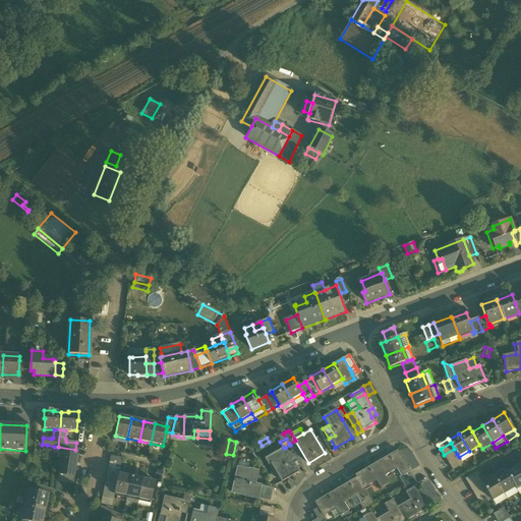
[(53,456),(54,447),(47,445),(47,449),(43,449),(43,455),(53,456)]
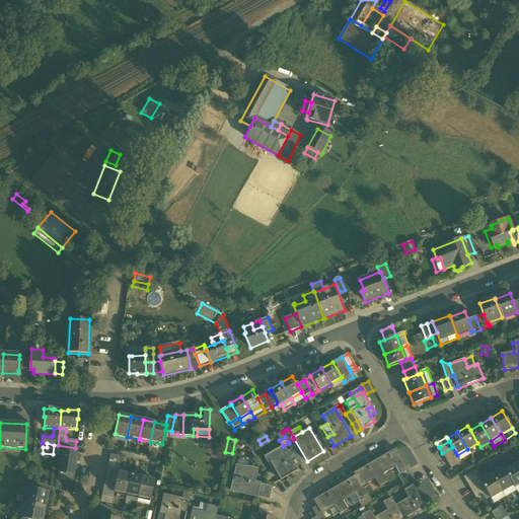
[(63,452),(75,454),(76,448),(75,448),(58,445),(57,451),(63,452)]
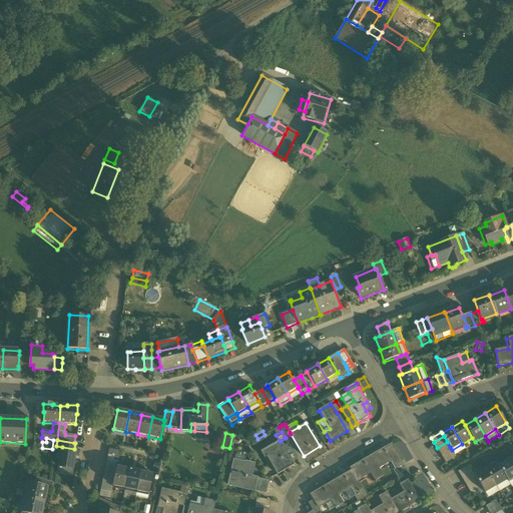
[(264,451),(278,475),(295,465),(281,441),(280,441),(264,451)]
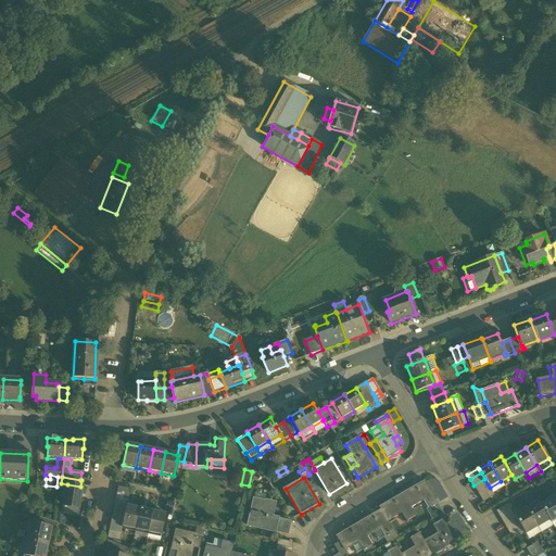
[(474,485),(477,491),(488,484),(484,479),(474,485)]
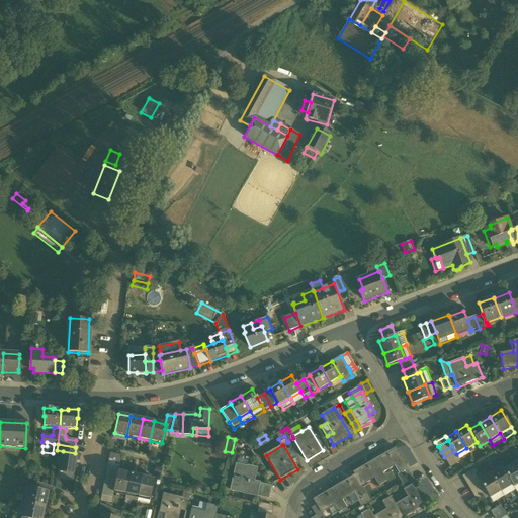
[(374,460),(375,461),(382,473),(395,466),(399,473),(400,475),(408,469),(396,448),(374,460)]
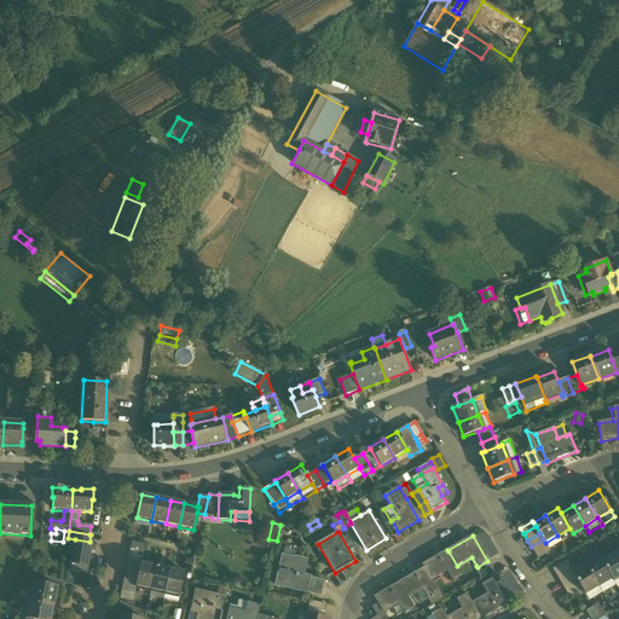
[(547,545),(549,549),(561,542),(557,536),(545,543),(547,545)]
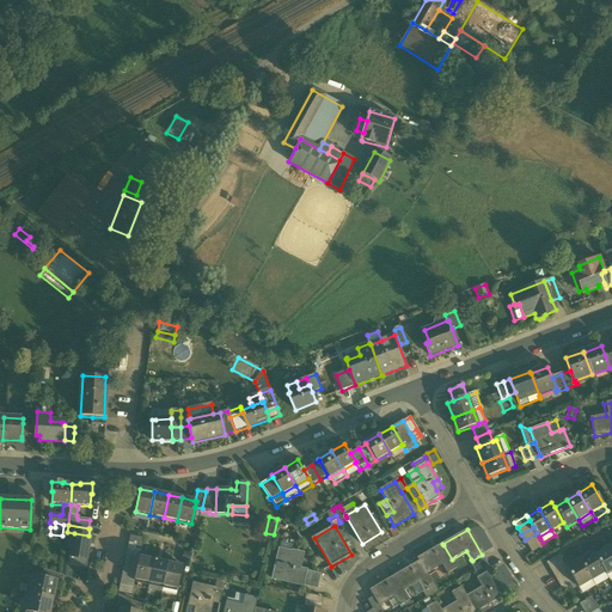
[(71,558),(87,561),(90,544),(91,544),(92,536),(89,536),(74,533),(74,539),(77,543),(75,549),(72,551),(71,558)]
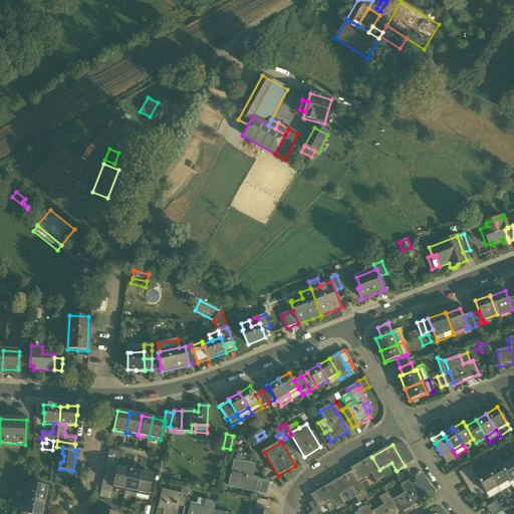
[(441,454),(444,459),(454,453),(453,451),(451,448),(441,454)]
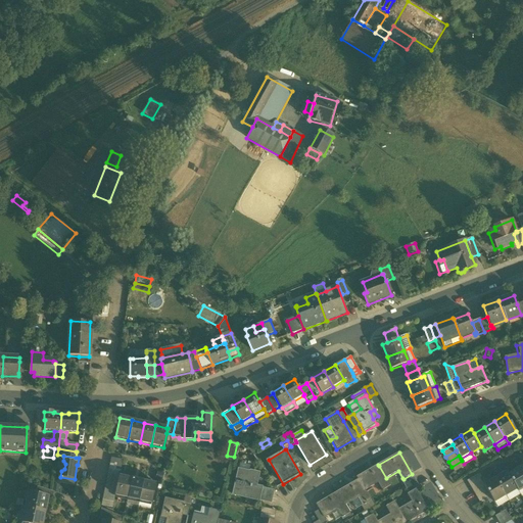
[(464,464),(462,461),(452,467),(455,472),(465,466),(464,464)]
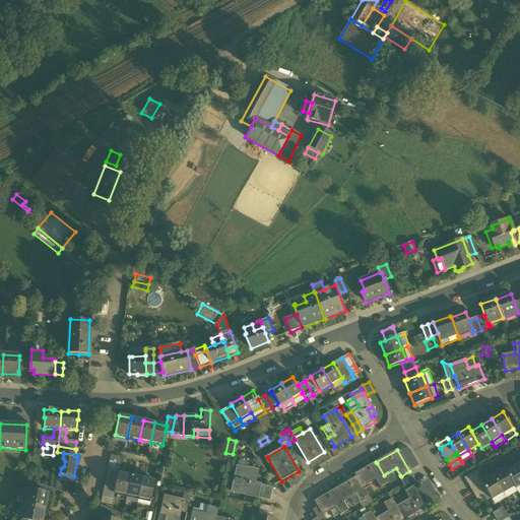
[(110,460),(109,467),(120,469),(121,463),(110,460)]
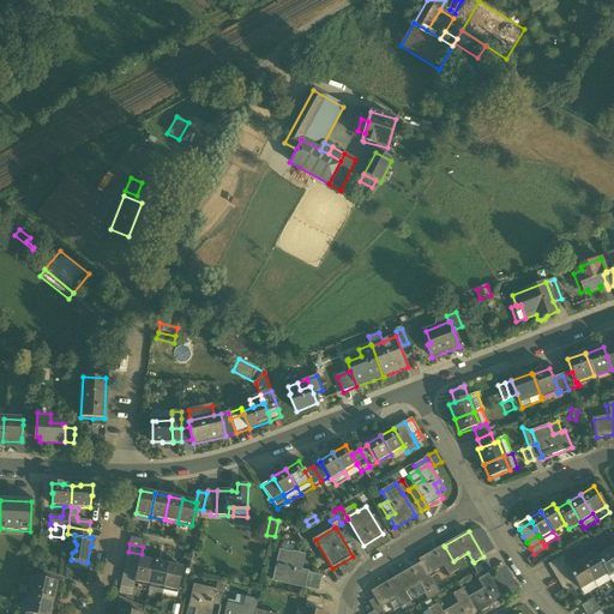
[(458,570),(453,561),(445,547),(435,552),(435,551),(419,560),(421,564),(428,576),(444,567),(449,576),(458,570)]
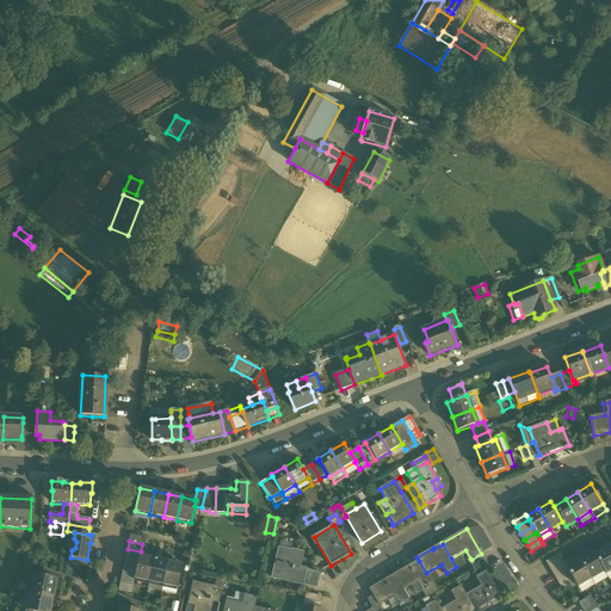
[(610,553),(608,547),(593,555),(604,572),(605,574),(610,571),(610,553)]
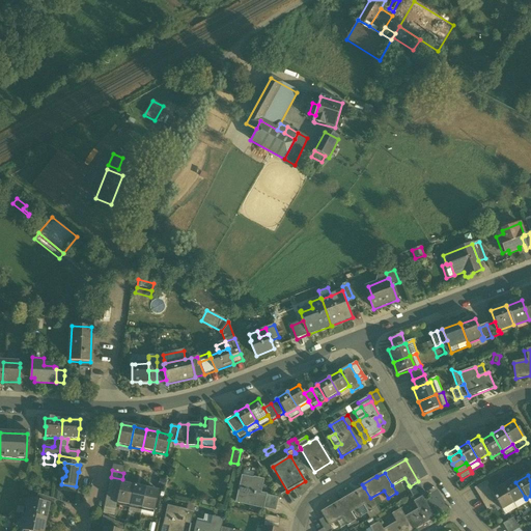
[(236,502),(262,508),(266,495),(259,494),(262,480),(253,478),(243,476),(236,502)]
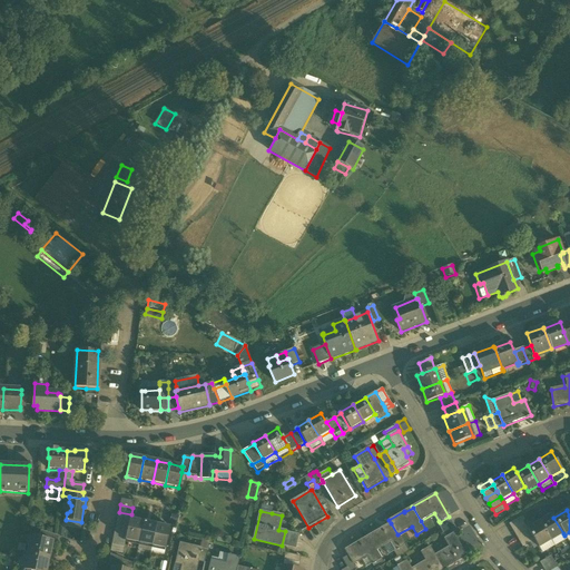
[(130,519),(131,514),(119,512),(118,518),(130,521),(130,519)]
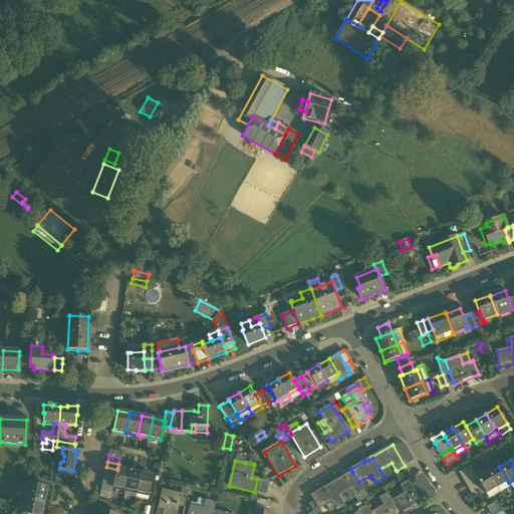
[(162,466),(155,464),(153,471),(161,472),(162,466)]
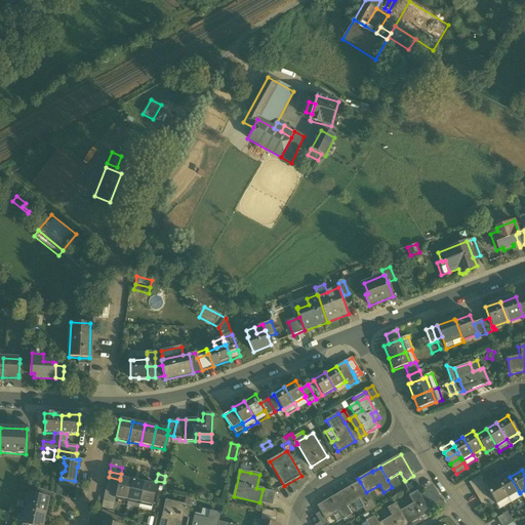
[(509,474),(497,481),(508,497),(519,491),(510,477),(509,474)]
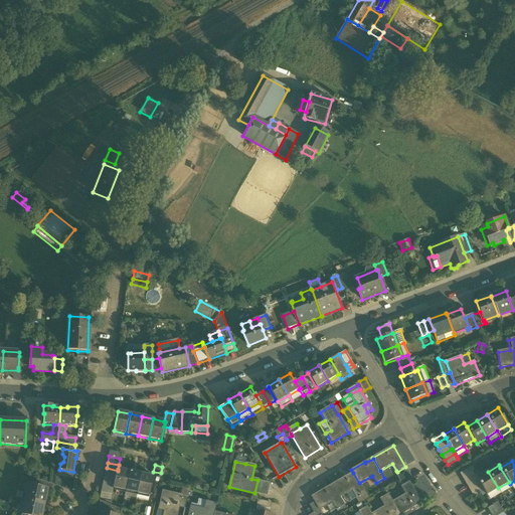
[(394,472),(397,477),(407,471),(405,467),(397,472),(396,471),(394,472)]
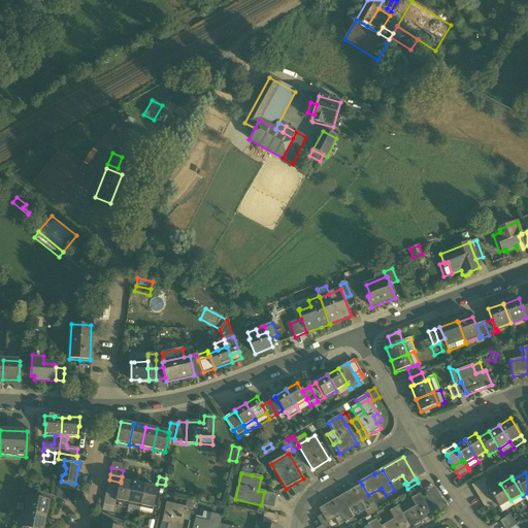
[(119,489),(121,483),(109,480),(108,486),(119,489)]
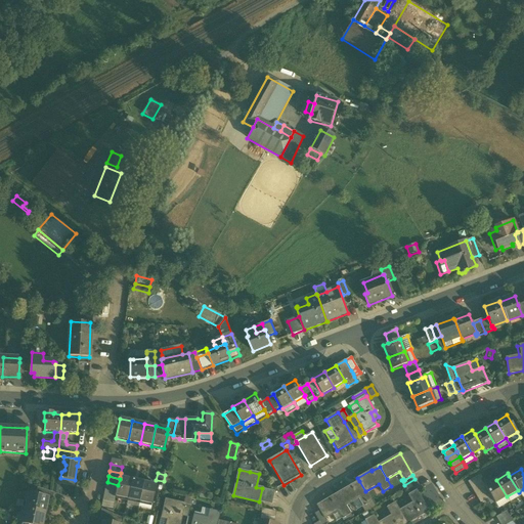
[(467,482),(470,488),(481,481),(478,476),(467,482)]
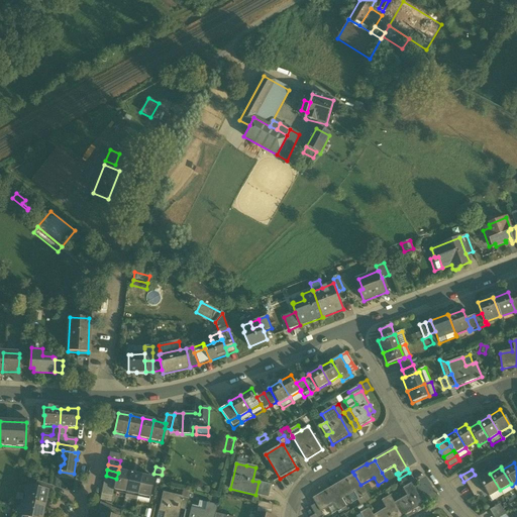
[(114,491),(126,493),(130,474),(118,471),(118,473),(116,479),(115,484),(114,490),(114,491)]
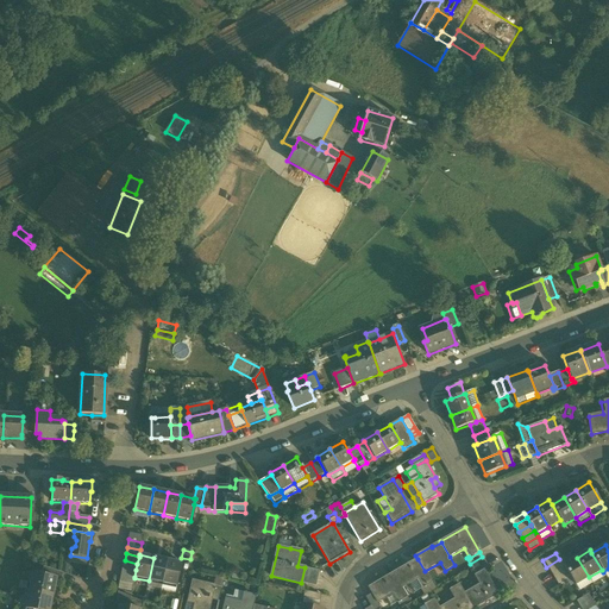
[(470,564),(472,569),(485,562),(482,557),(470,564)]
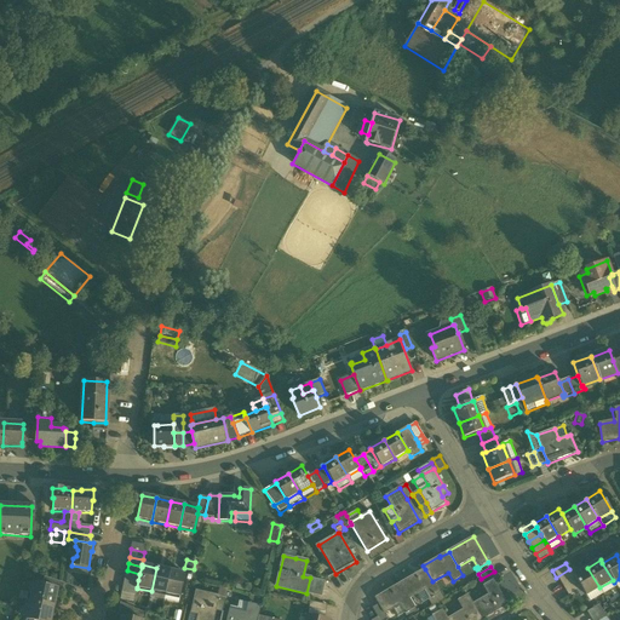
[(171,570),(156,568),(151,591),(166,595),(171,570)]
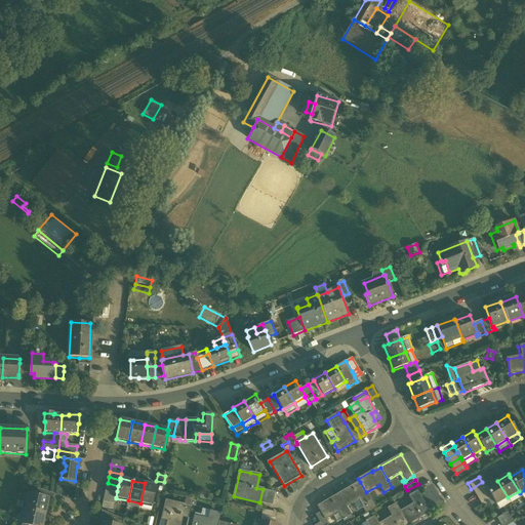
[(495,505),(508,497),(497,481),(486,488),(488,492),(491,498),(495,505)]
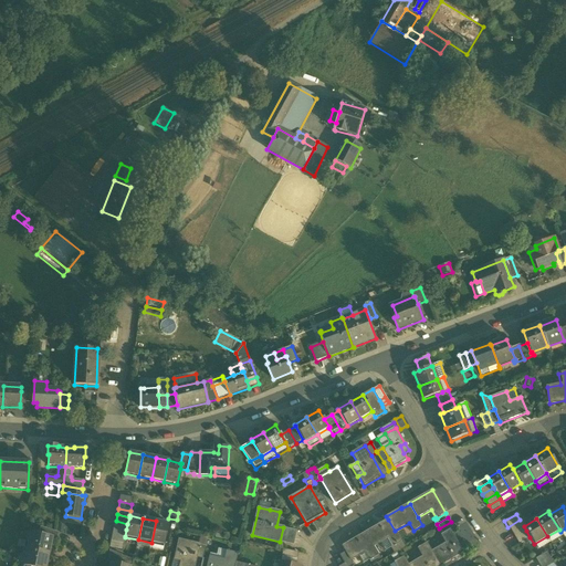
[(401,542),(395,531),(388,520),(380,525),(380,524),(365,533),(366,534),(374,547),(380,543),(388,538),(392,547),(401,542)]
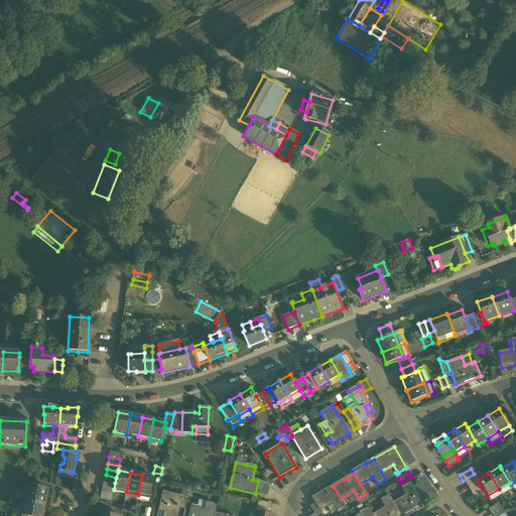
[(463,481),(467,486),(477,479),(474,474),(463,481)]
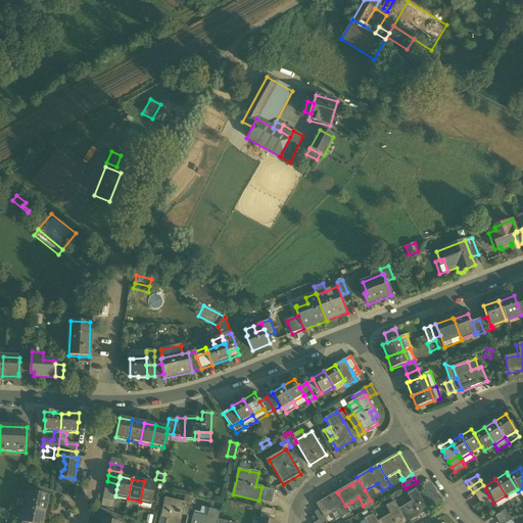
[(116,489),(117,484),(107,481),(105,487),(116,489)]
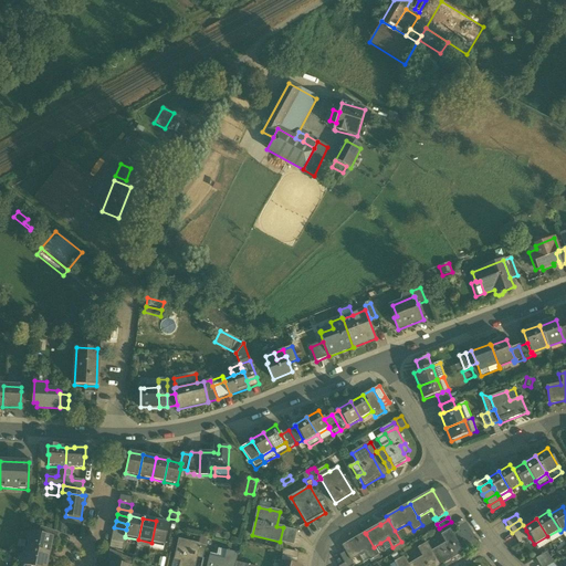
[(169,524),(156,521),(152,543),(165,545),(169,524)]
